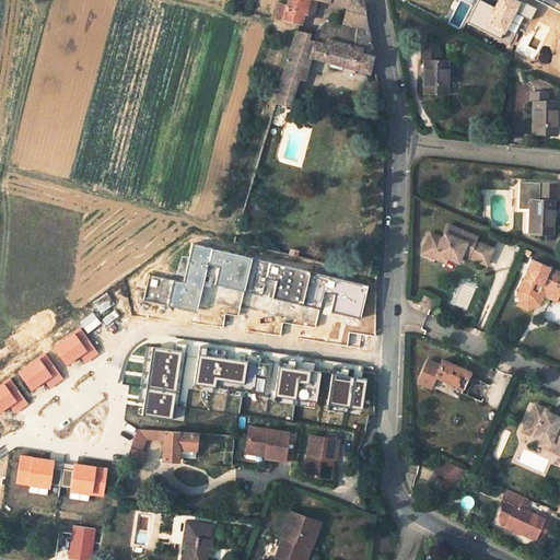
[(296,31),(273,103),(288,107),(291,95),(295,96),(303,68),(305,69),(308,58),(368,74),(373,58),(361,0),(289,0),(287,9),(281,8),(279,19),(299,23),(302,13),(305,14),(308,0),(318,0),(346,7),(341,23),(357,26),(356,33),(351,47),(321,39),(308,36),(308,35),(296,31)]
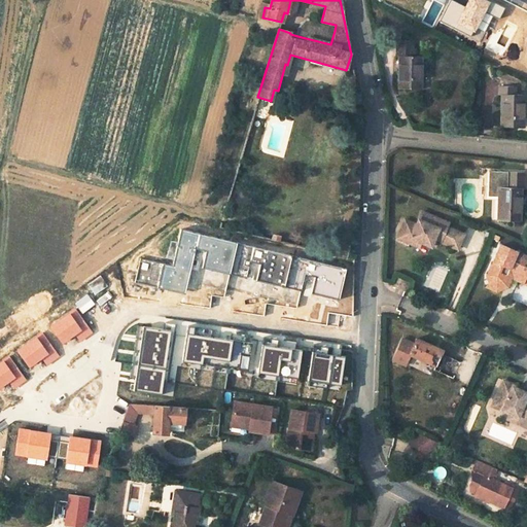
[(455,22),(464,4),(456,0),(449,0),(440,18),(453,25),(455,22)]
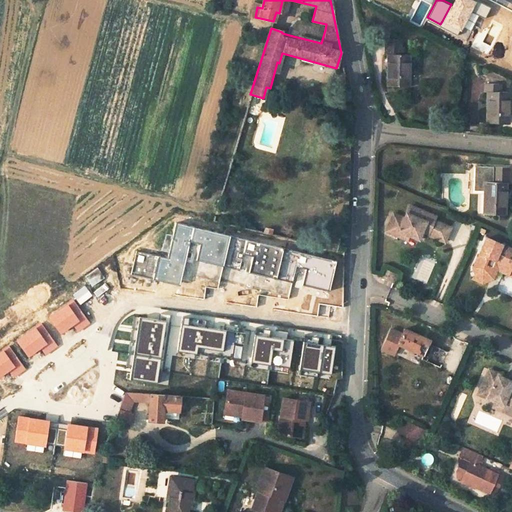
[(473,0),(452,0),(451,4),(442,21),(460,30),(470,10),(475,1),(473,0)]
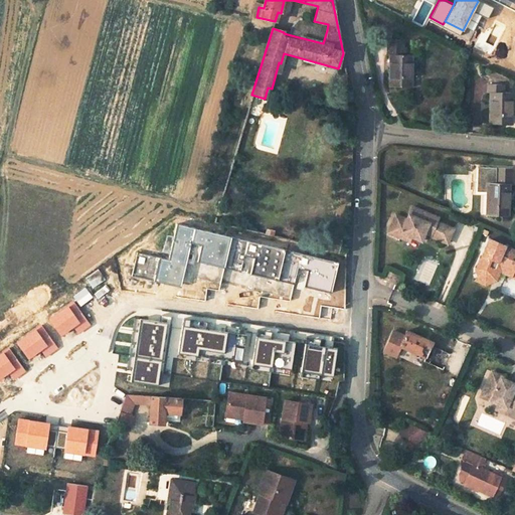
[(481,0),(476,0),(478,1),(473,10),(487,17),(493,6),(481,0)]
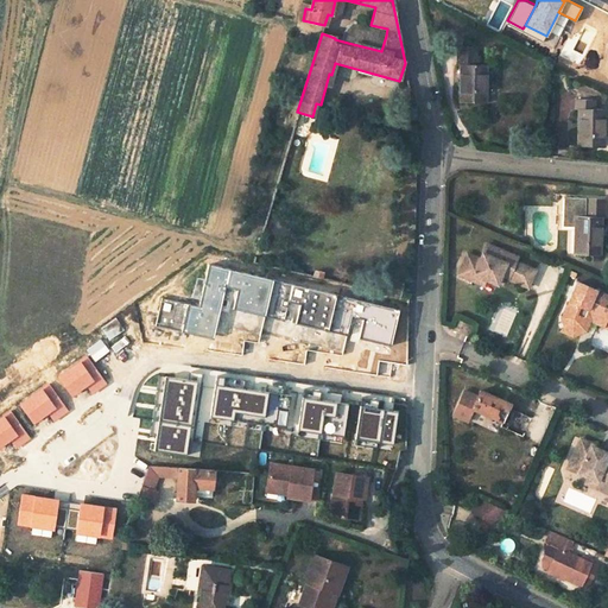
[(348,43),(381,51),(386,36),(353,26),(348,43)]
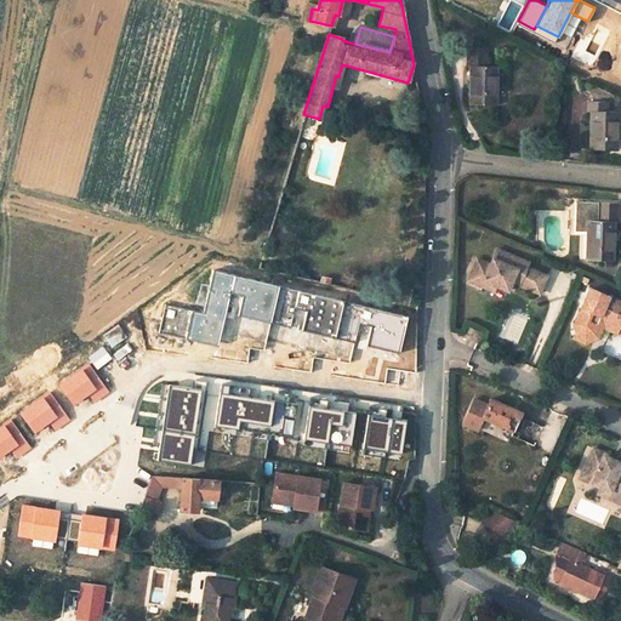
[(472,64),(472,103),(499,104),(499,66),(489,64),(489,46),(468,46),(468,64),(472,64)]
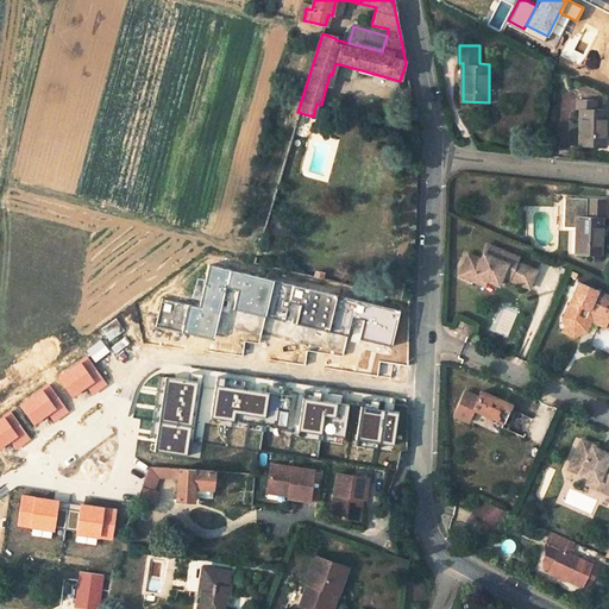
[(582,110),(581,148),(607,148),(606,110),(596,110),(596,100),(576,99),(577,110),(582,110)]
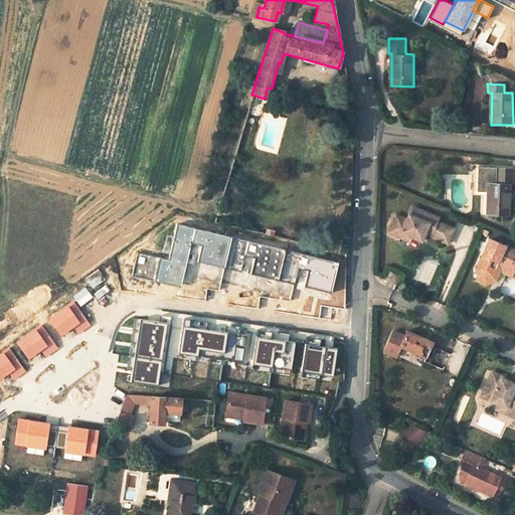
[(495,184),(496,168),(478,168),(477,192),(487,193),(487,184),(495,184)]
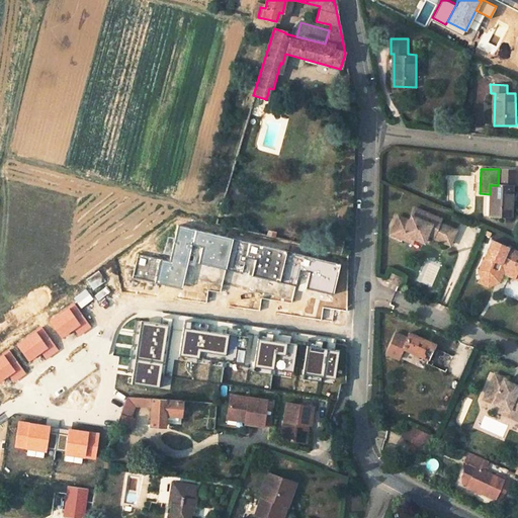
[(489,217),(511,218),(512,185),(516,185),(515,169),(499,169),(498,185),(490,185),(490,194),(489,217)]
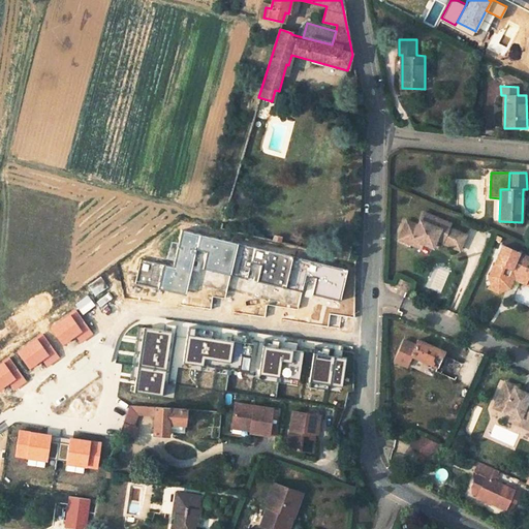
[(460,249),(466,235),(448,227),(450,223),(424,212),(417,225),(407,220),(399,238),(411,243),(413,236),(424,240),(423,242),(423,243),(433,247),(437,239),(442,241),(442,242),(460,249)]
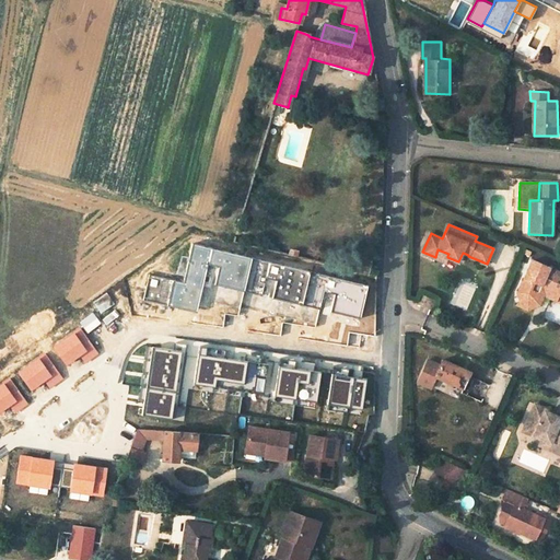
[(360,318),(368,286),(191,244),(182,283),(149,276),(143,300),(195,312),(201,286),(210,288),(211,283),(360,318)]
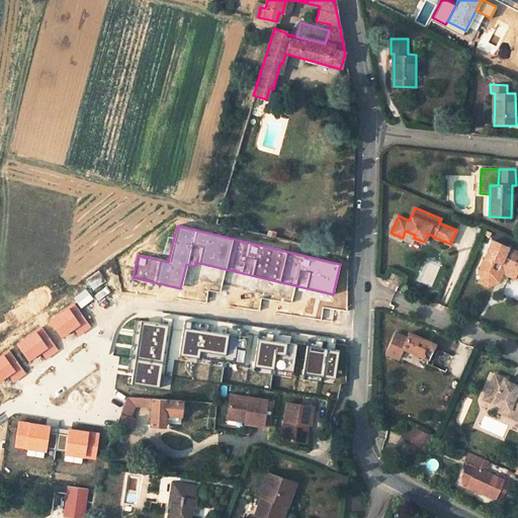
[(403,238),(412,242),(414,238),(414,237),(415,235),(405,231),(403,238)]
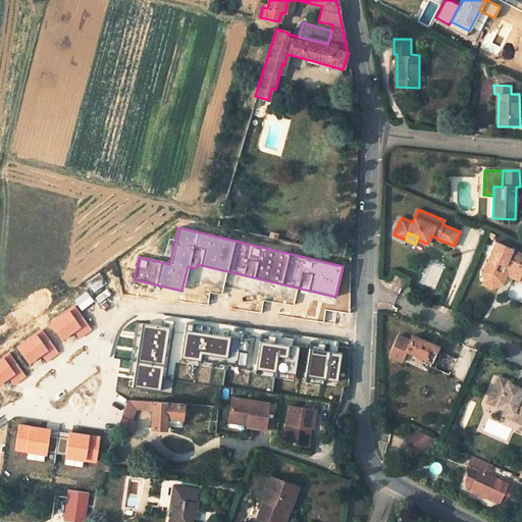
[(491,289),(503,284),(507,275),(509,270),(521,275),(521,253),(496,243),(481,272),(485,280),(481,284),(491,289)]
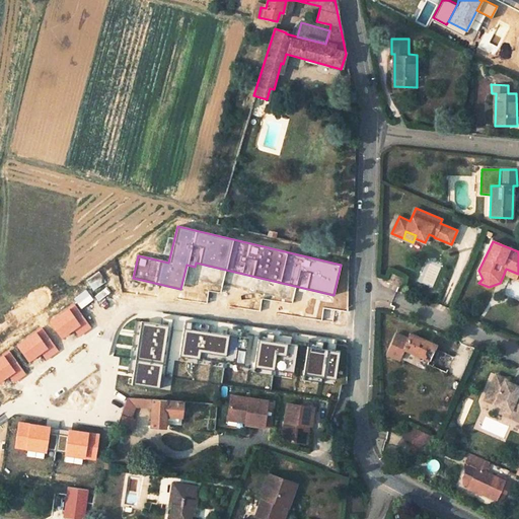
[(518,280),(518,274),(506,269),(504,274),(518,280)]
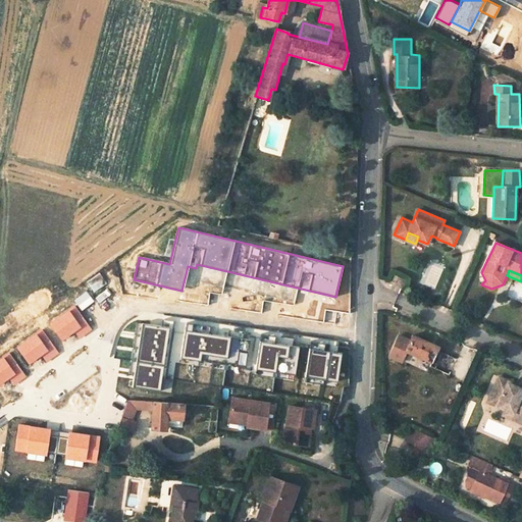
[(92,291),(104,281),(98,273),(85,281),(92,291)]
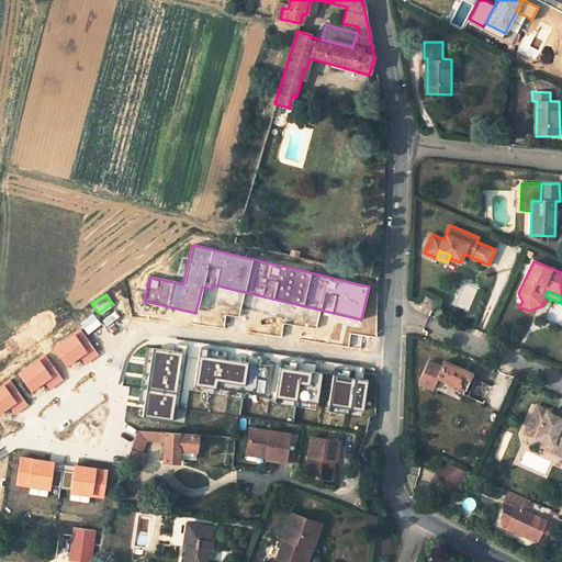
[(423,295),(418,304),(431,310),(436,302),(423,295)]
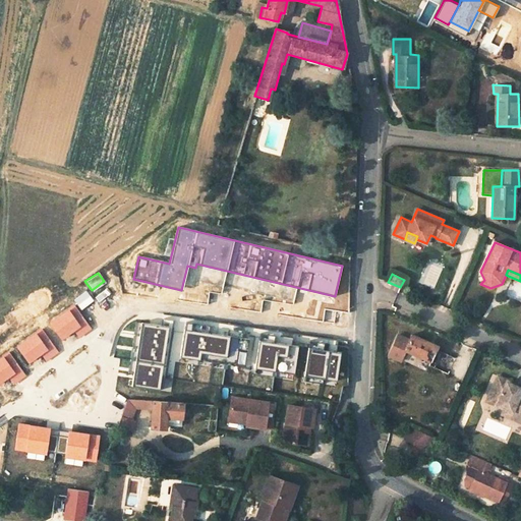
[(85,317),(97,309),(79,286),(68,294),(85,317)]
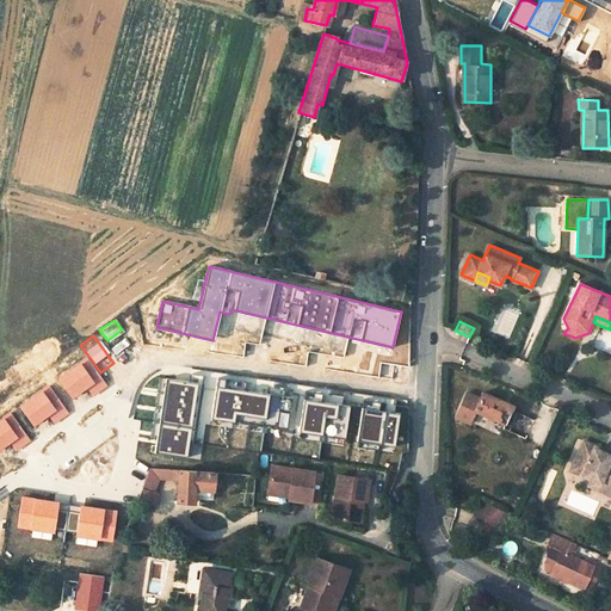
[(107,387),(87,357),(57,377),(73,400),(90,389),(94,396),(107,387)]
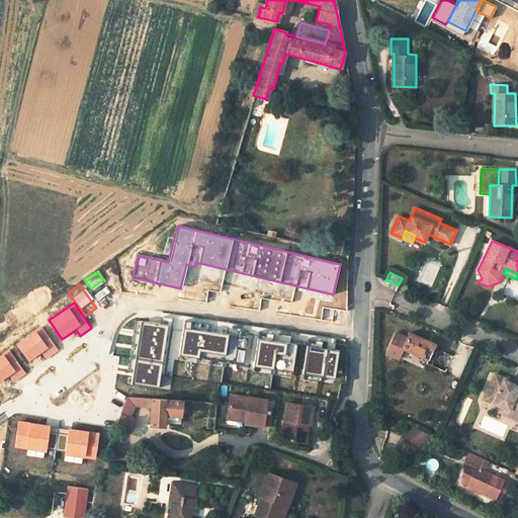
[(167,325),(140,321),(134,358),(161,362),(167,325)]
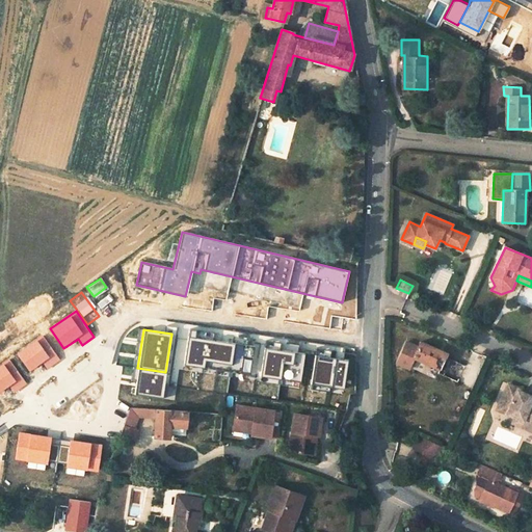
[(234,343),(187,336),(183,364),(203,367),(205,358),(231,363),(234,343)]
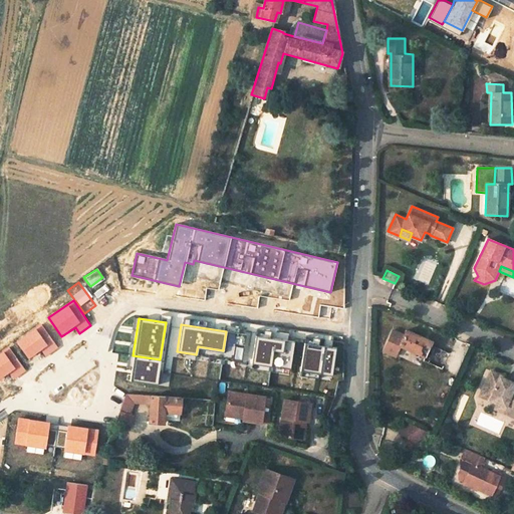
[(59,348),(42,325),(17,343),(29,360),(41,351),(45,357),(59,348)]
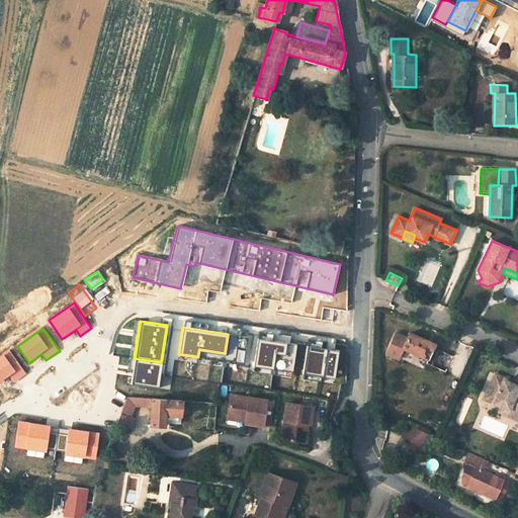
[(433,343),(406,332),(404,336),(393,332),(383,352),(396,358),(401,347),(426,358),(424,362),(443,370),(450,354),(431,346),(433,343)]
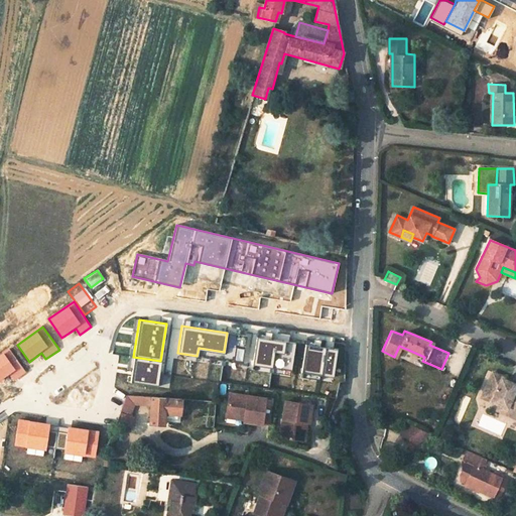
[(284,342),(257,338),(253,365),(272,367),(274,353),(282,354),(284,342)]
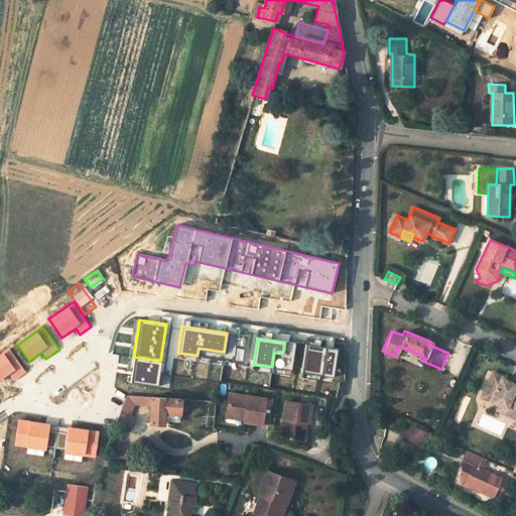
[(338,350),(305,345),(301,372),(334,377),(338,350)]
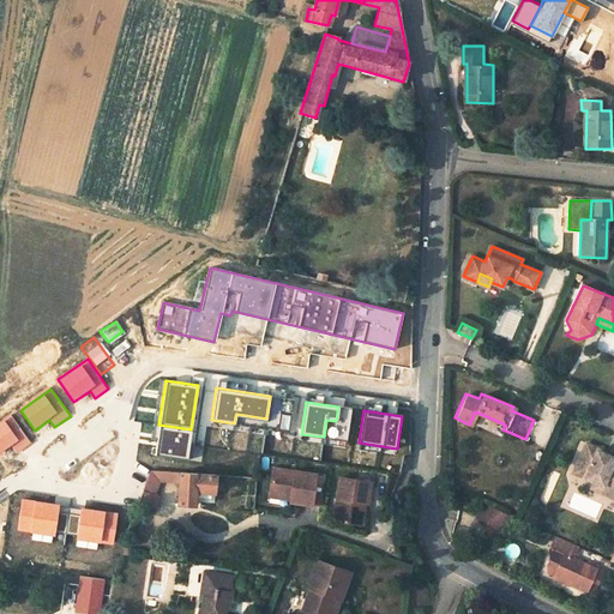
[(11,416),(5,421),(0,423),(0,455),(11,447),(17,455),(31,444),(11,416)]
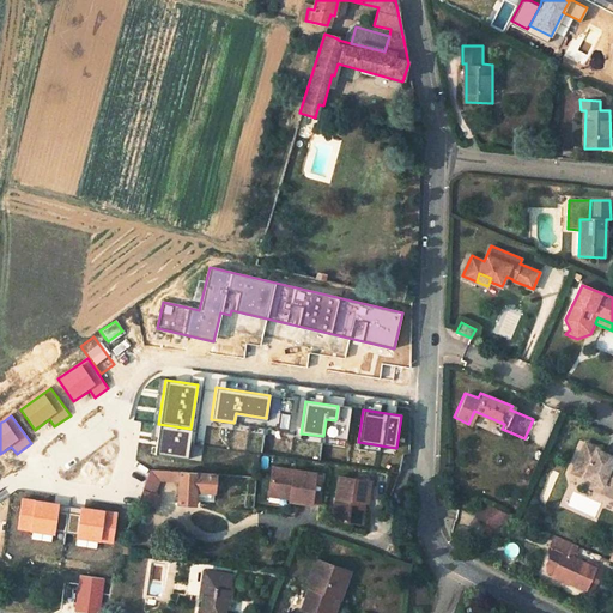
[(190,429),(158,424),(155,455),(187,460),(190,429)]
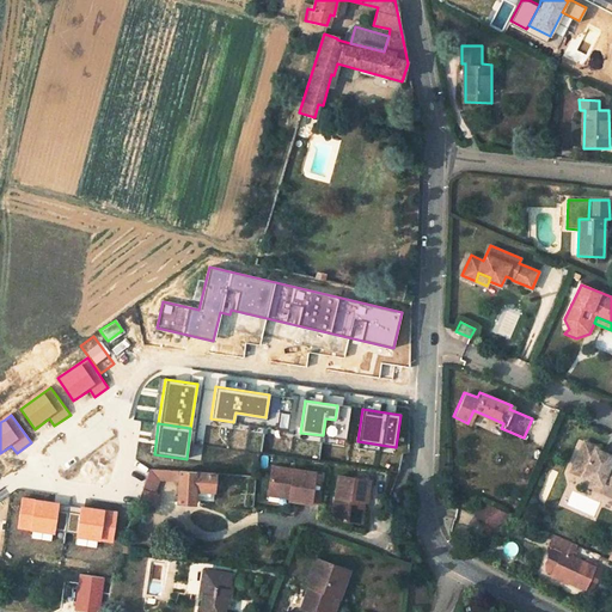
[(582,441),(569,470),(591,479),(611,488),(611,456),(607,454),(606,457),(598,453),(600,448),(582,441)]
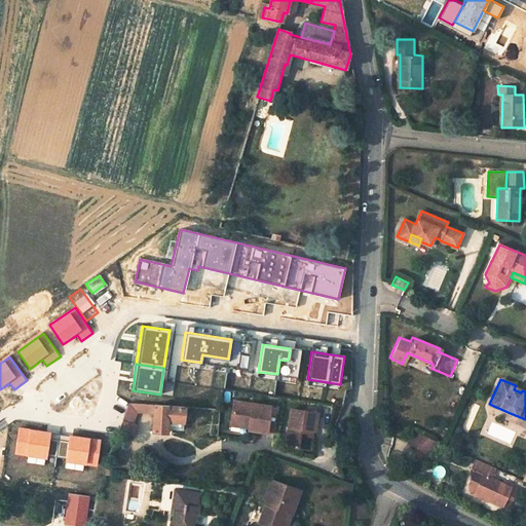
[(271,408),(234,402),(231,421),(250,424),(250,427),(249,429),(267,434),(271,408)]
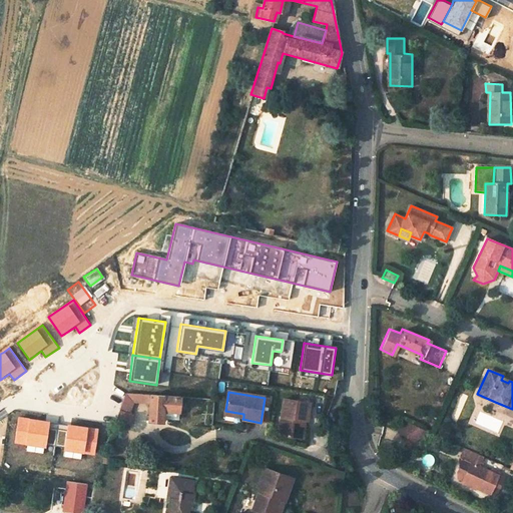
[(180,396),(125,393),(116,418),(125,422),(129,423),(132,414),(128,413),(133,401),(149,402),(148,421),(162,422),(162,418),(162,410),(178,411),(180,396)]
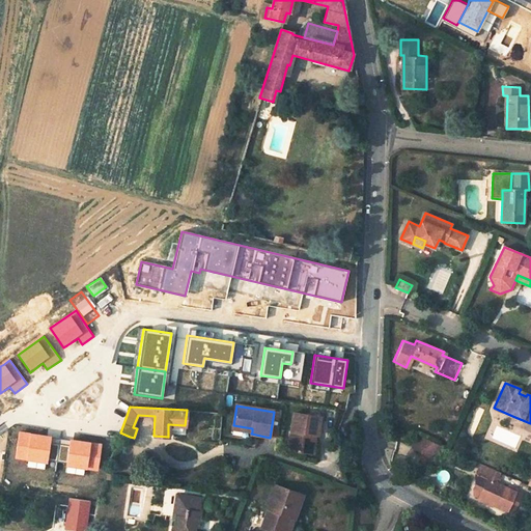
[(288,449),(310,453),(313,436),(316,436),(317,436),(322,418),(294,414),(288,449)]
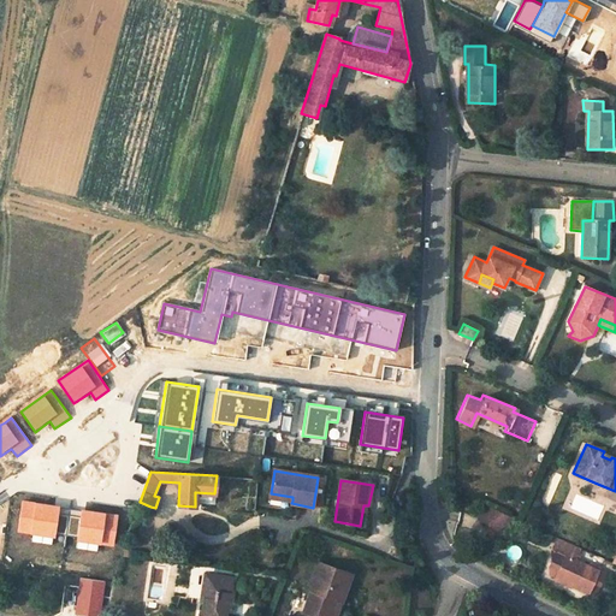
[(615,499),(615,491),(594,483),(591,489),(615,499)]
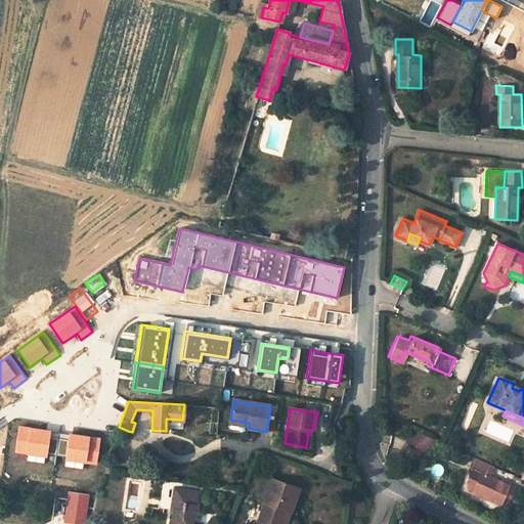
[(166,427),(182,429),(182,420),(166,419),(166,427)]
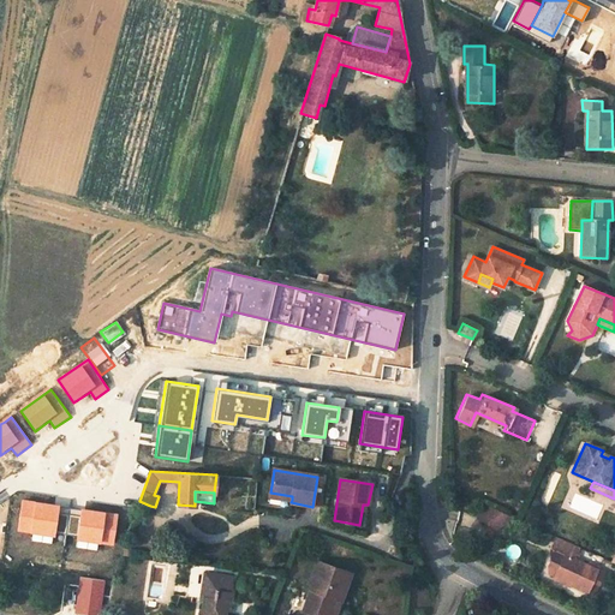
[(60,506),(23,500),(18,531),(55,537),(60,506)]
